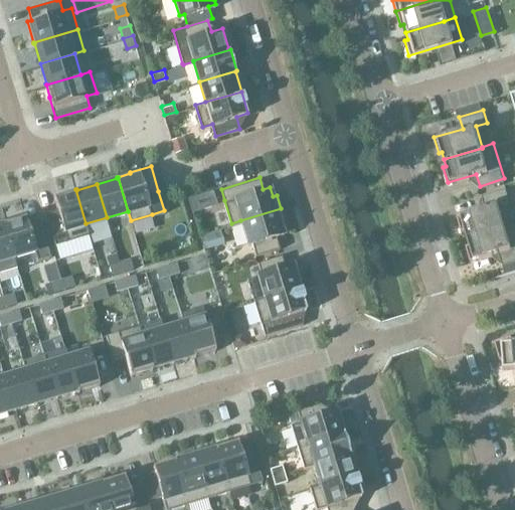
[(486,206),(457,214),(462,229),(465,228),(467,236),(505,224),(505,223),(499,203),(510,200),(506,186),(482,194),(486,206)]
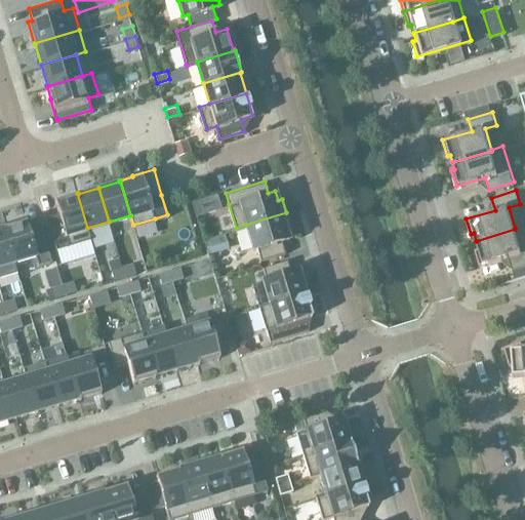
[(58,211),(46,215),(56,248),(90,238),(87,228),(77,193),(55,200),(58,211)]
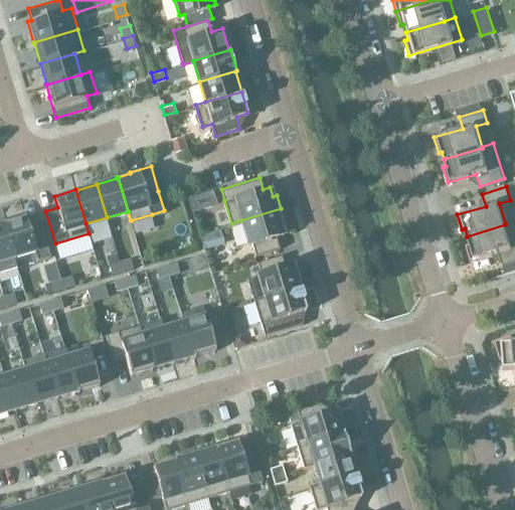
[(212,190),(190,196),(194,208),(215,202),(212,190)]
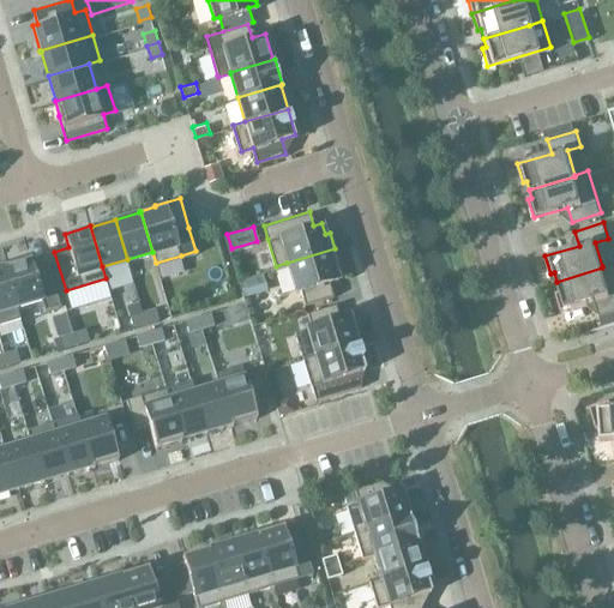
[(335,248),(287,263),(295,289),(301,288),(305,302),(333,294),(330,280),(338,277),(335,266),(339,264),(335,248)]
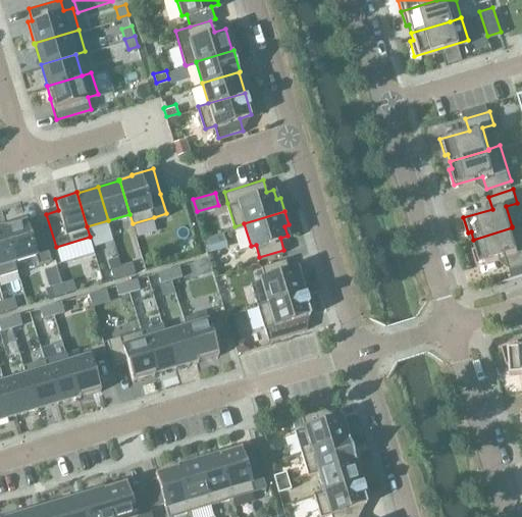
[(25,218),(4,224),(14,259),(35,253),(38,262),(51,259),(44,234),(39,219),(28,223),(25,218)]
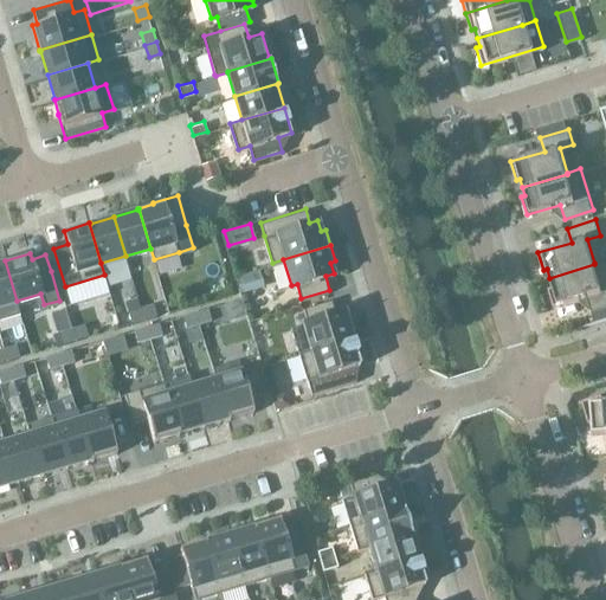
[(4,262),(0,262),(0,305),(17,301),(5,260),(4,260),(4,262)]
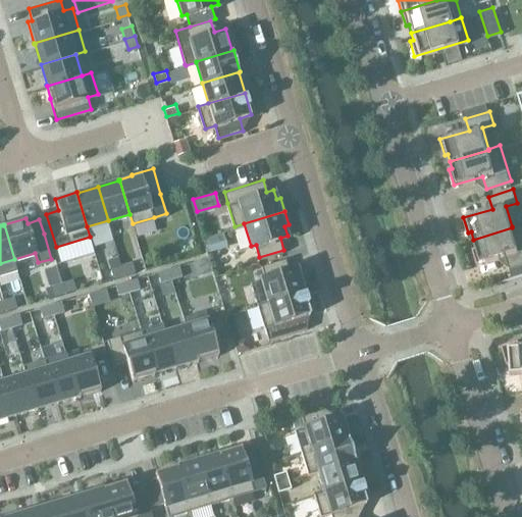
[(476,247),(472,248),(477,263),(506,254),(510,266),(521,262),(521,224),(512,227),(473,240),(476,247)]
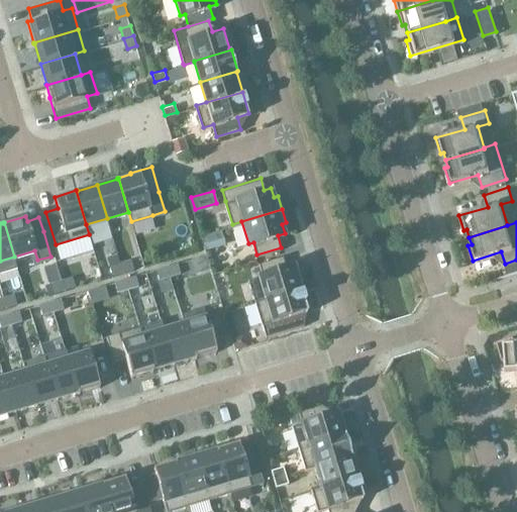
[(215,247),(236,246),(236,224),(214,225),(215,247)]
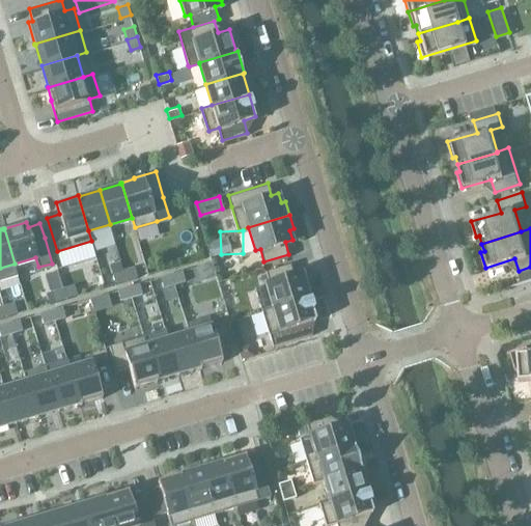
[(255,285),(262,309),(313,294),(309,280),(305,281),(302,272),(295,274),(290,261),(266,269),(270,281),(255,285)]
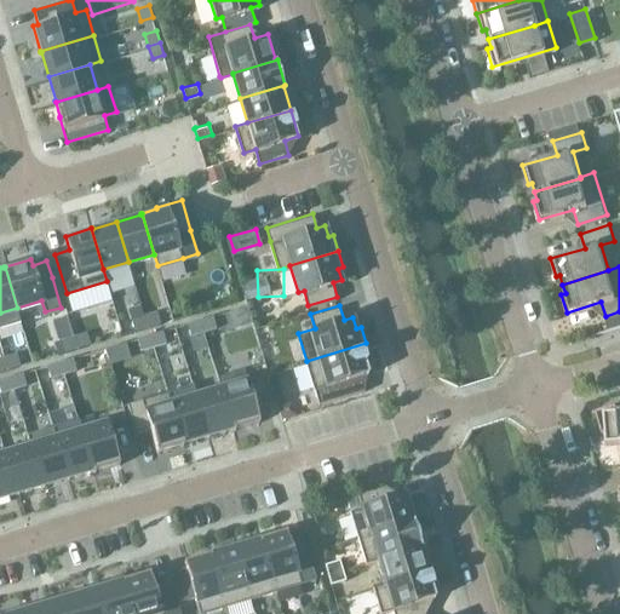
[(156,309),(144,313),(148,325),(160,321),(156,309)]
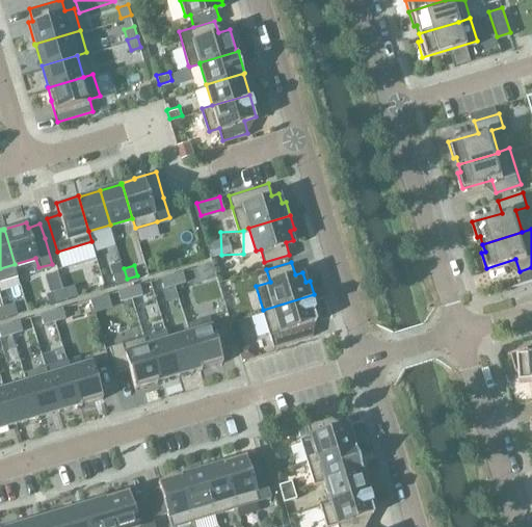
[(127,279),(124,268),(113,271),(116,282),(127,279)]
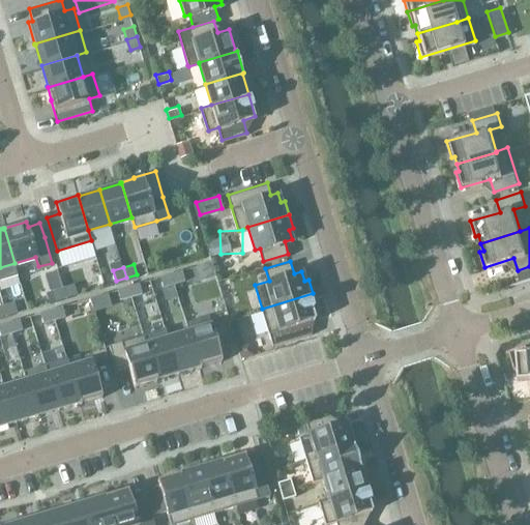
[(181,268),(171,271),(174,282),(184,279),(181,268)]
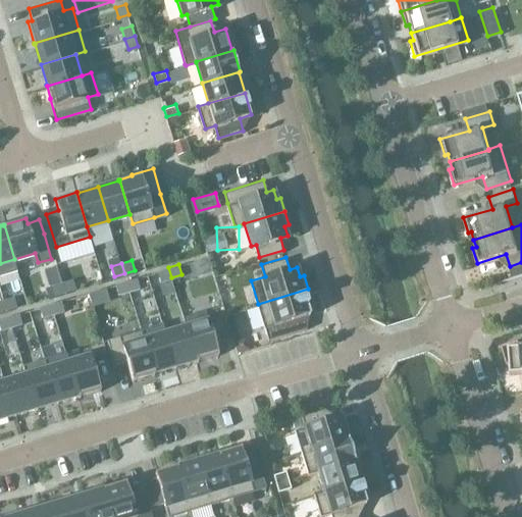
[(171,277),(168,267),(157,270),(161,280),(171,277)]
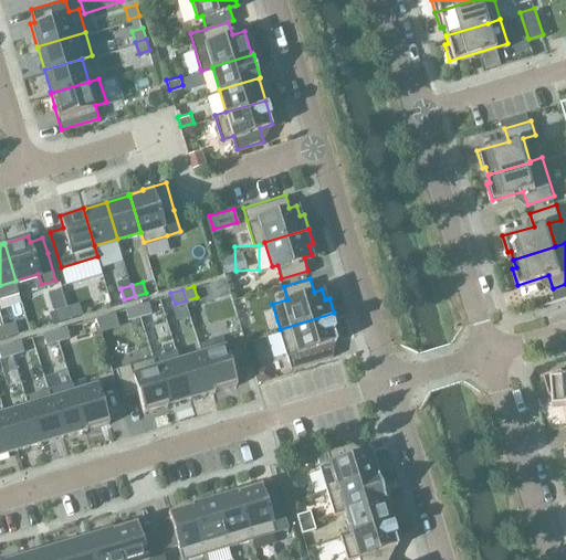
[(148,299),(137,303),(140,314),(152,310),(148,299)]
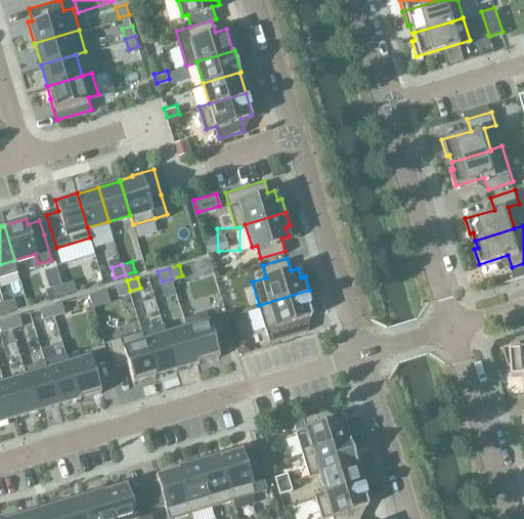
[(73,278),(62,283),(66,292),(76,289),(73,278)]
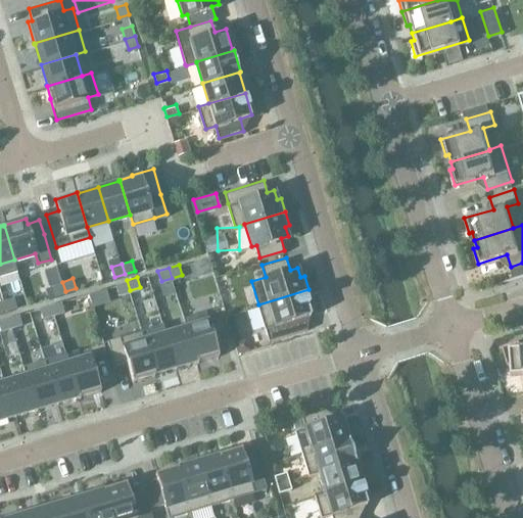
[(130,290),(127,280),(115,283),(119,293),(130,290)]
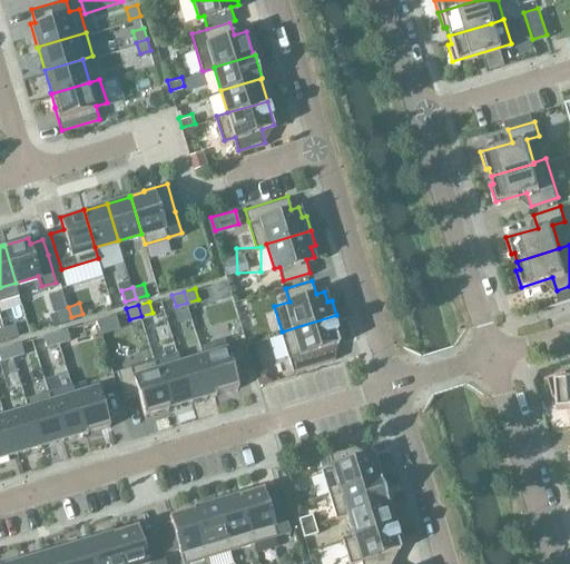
[(55,310),(50,312),(52,323),(71,317),(68,307),(67,307),(55,310)]
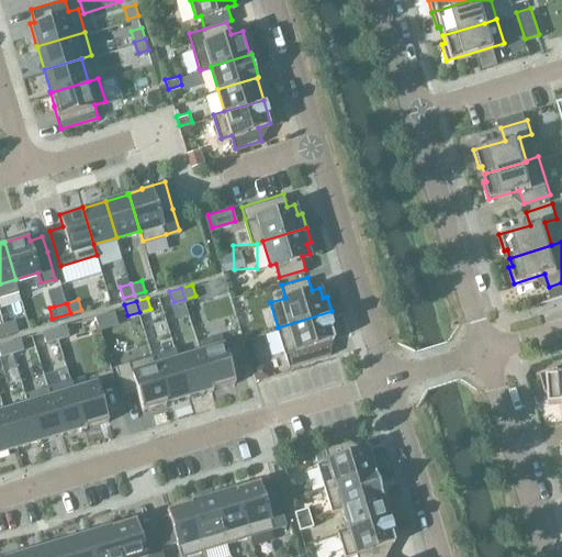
[(122,304),(96,310),(98,322),(124,315),(122,304)]
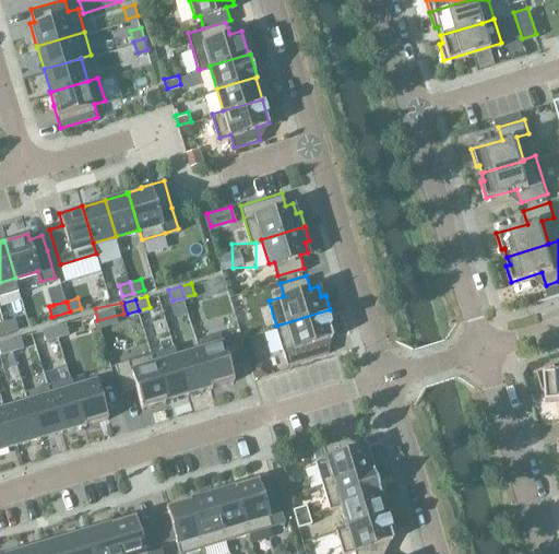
[(330,309),(276,326),(283,350),(284,350),(287,363),(329,351),(324,338),(332,336),(330,326),(334,325),(330,309)]
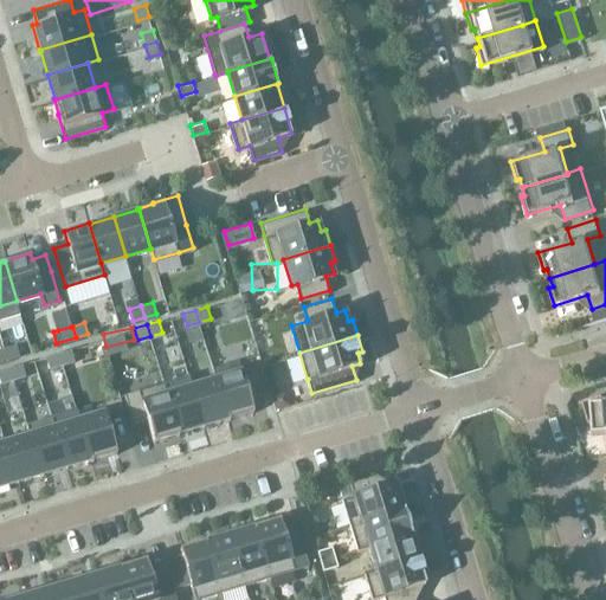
[(17,343),(4,347),(7,359),(19,354),(17,343)]
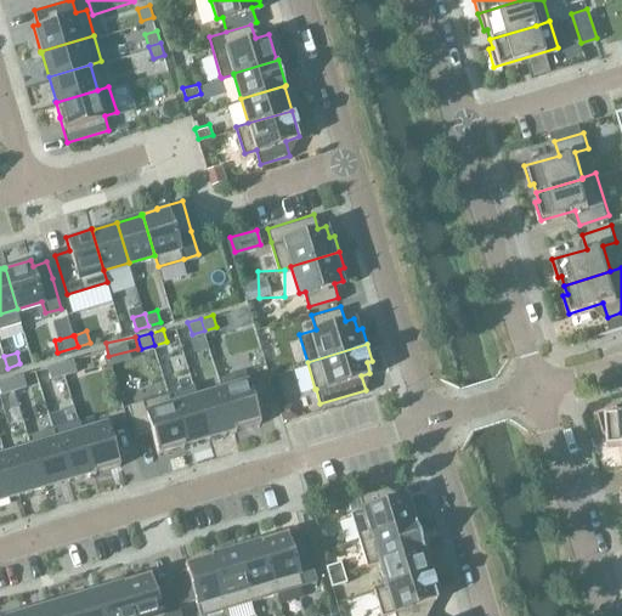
[(73,357),(60,361),(63,372),(77,368),(73,357)]
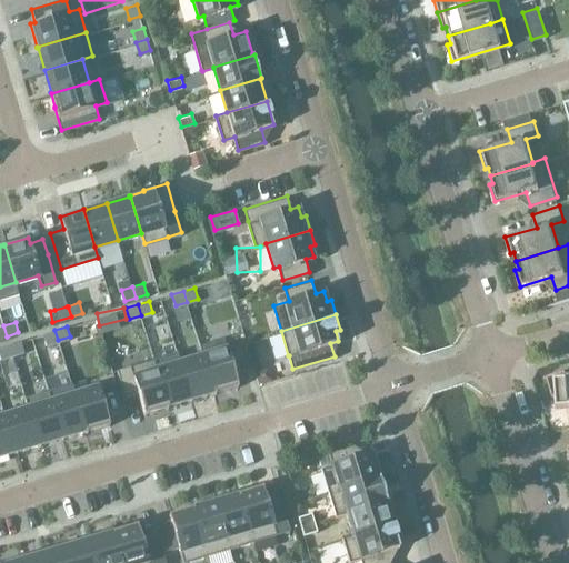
[(58,340),(55,330),(43,333),(47,344),(58,340)]
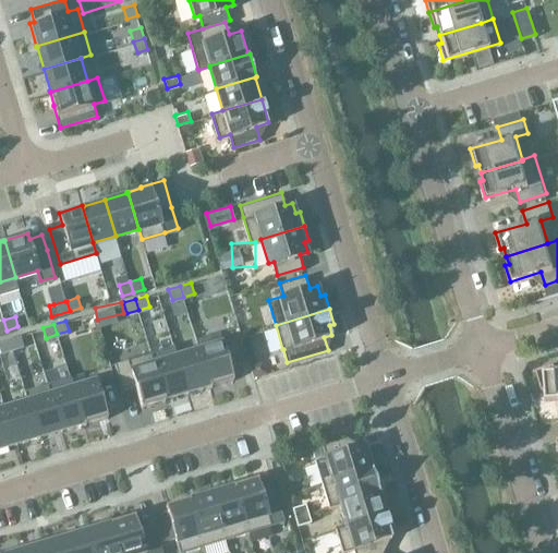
[(219,331),(195,337),(198,348),(209,384),(209,385),(233,377),(219,331)]
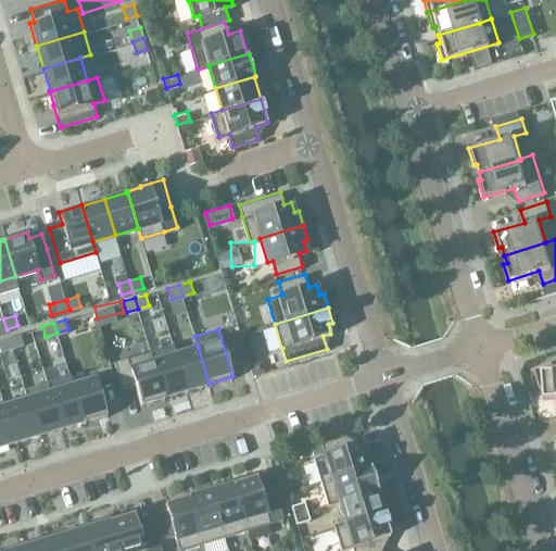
[(20,333),(9,336),(12,347),(23,343),(20,333)]
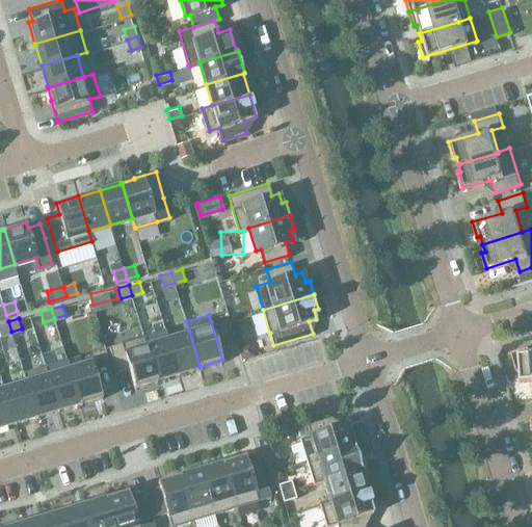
[(11,332),(8,321),(0,323),(0,333),(1,335),(11,332)]
